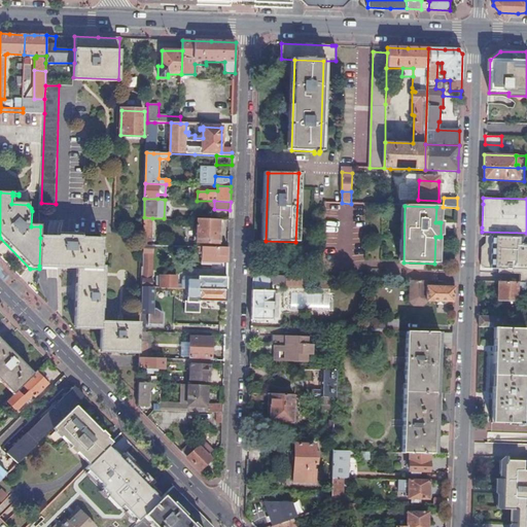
[(144,217),(143,234),(143,245),(147,245),(147,234),(151,234),(152,218),(144,217)]
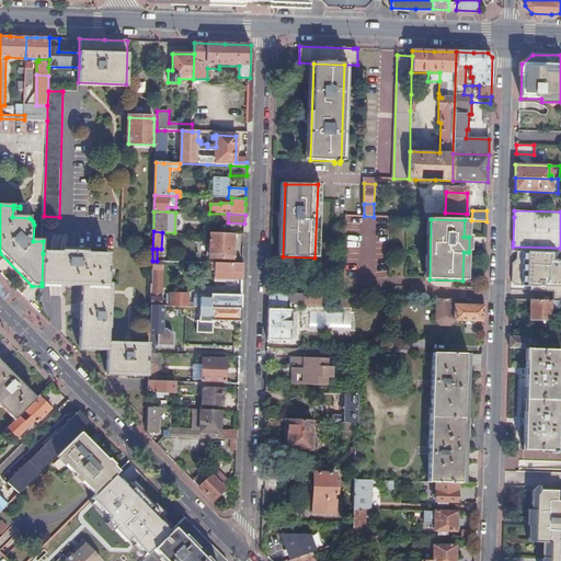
[(232,259),(233,233),(210,232),(210,236),(210,252),(207,252),(207,259),(232,259)]
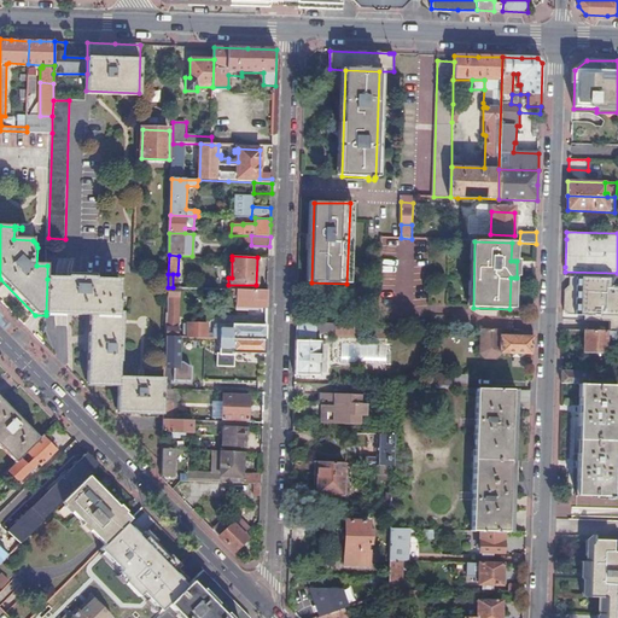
[(68,279),(47,279),(46,312),(91,314),(88,383),(118,384),(118,410),(164,413),(164,389),(164,382),(164,379),(121,378),(121,363),(123,363),(124,313),(120,313),(120,303),(122,303),(122,298),(120,298),(120,281),(95,280),(95,279),(69,278),(68,279)]
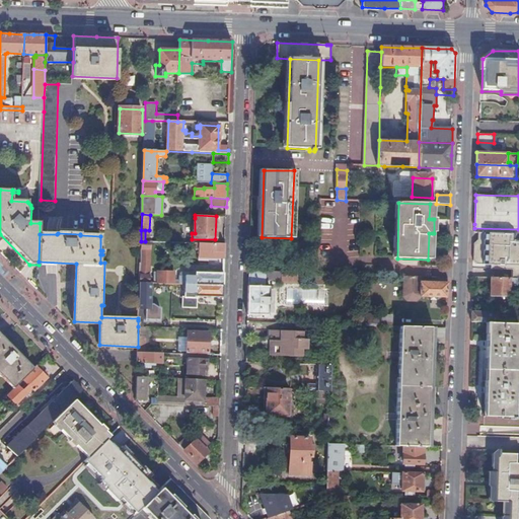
[(480,241),(511,242),(511,234),(480,233),(480,241)]
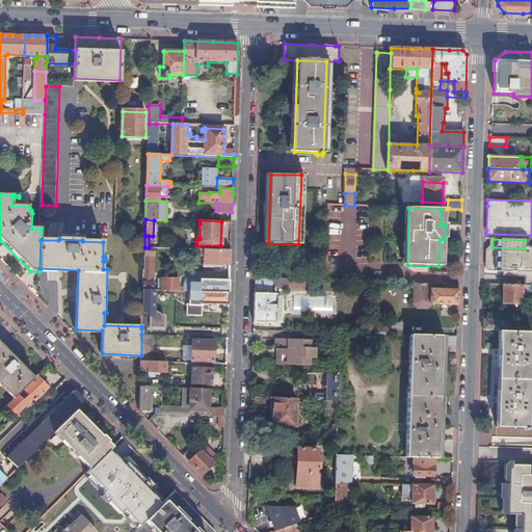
[(149,247),(144,247),(143,290),(152,290),(154,247),(149,247)]
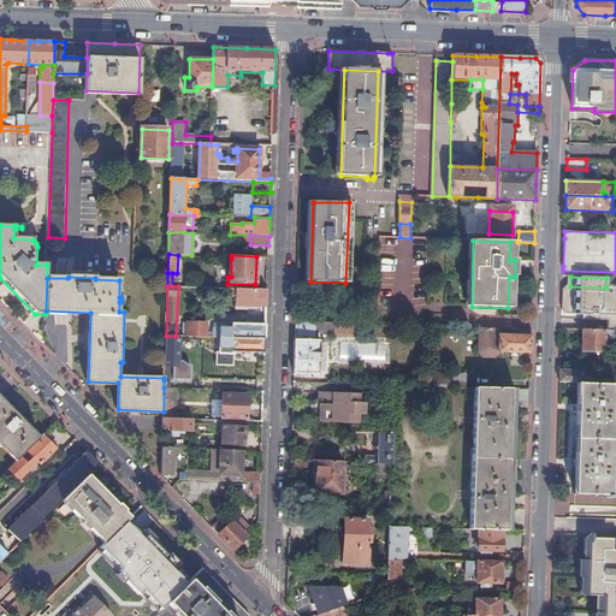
[(562,303),(562,311),(566,315),(582,315),(608,317),(608,321),(608,331),(614,331),(615,331),(615,288),(606,288),(570,286),(567,286),(563,289),(562,303)]
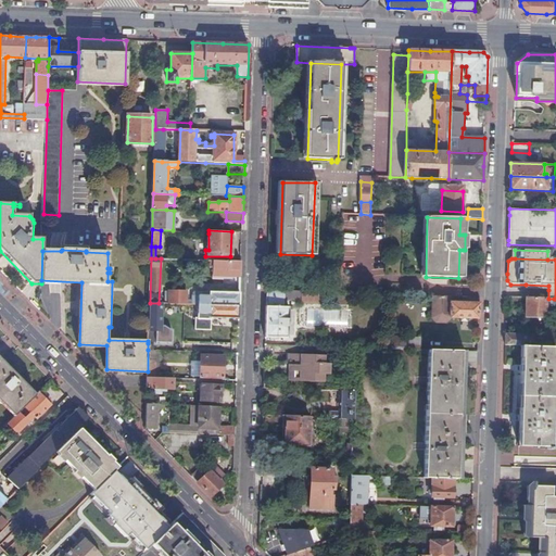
[(240,276),(241,261),(209,260),(209,267),(213,267),(213,275),(240,276)]
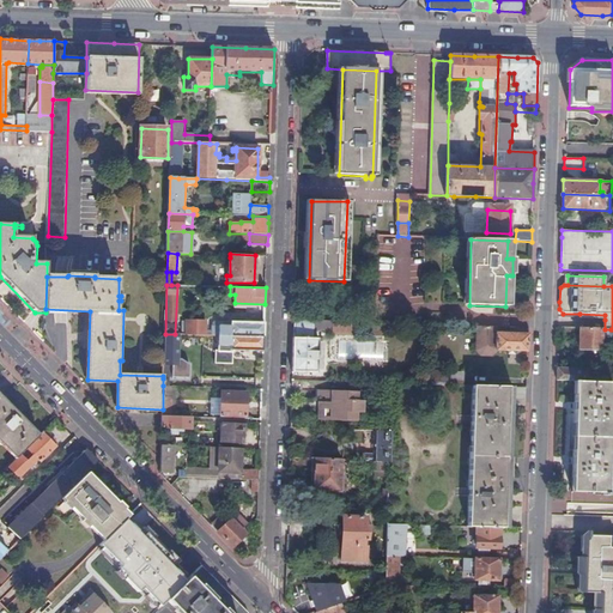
[(187,334),(206,335),(206,332),(204,321),(184,320),(184,325),(187,325),(187,334)]
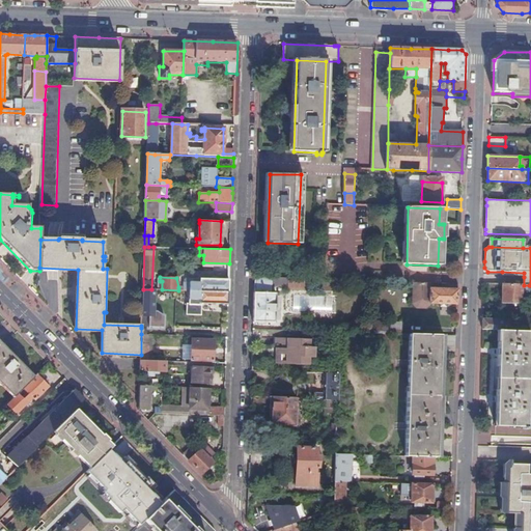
[(271,277),(255,277),(255,292),(273,294),(273,286),(271,286),(271,277)]
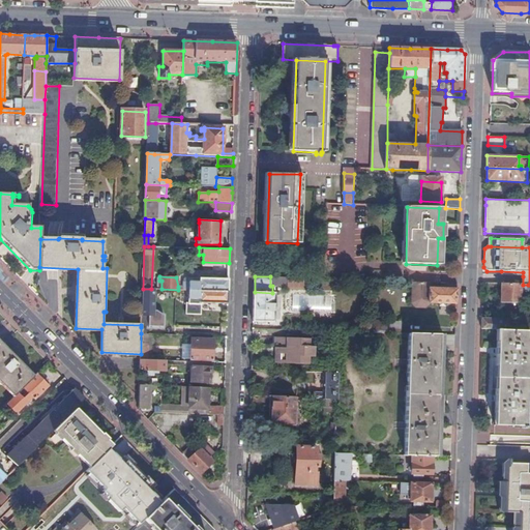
[(308,278),(270,276),(270,286),(272,286),(287,287),(287,289),(308,289),(308,278)]
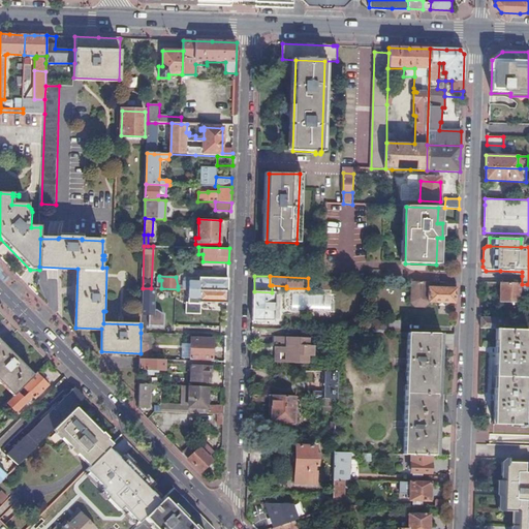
[(228,290),(228,278),(199,278),(199,281),(184,281),(184,289),(189,289),(228,290)]
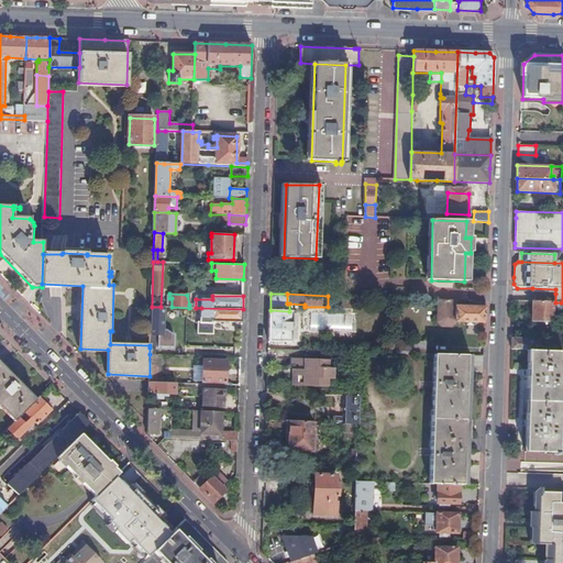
[(485,322),(485,301),(474,301),(474,306),(456,306),(456,300),(438,299),(437,322),(441,326),(451,327),(455,322),(455,321),(485,322)]
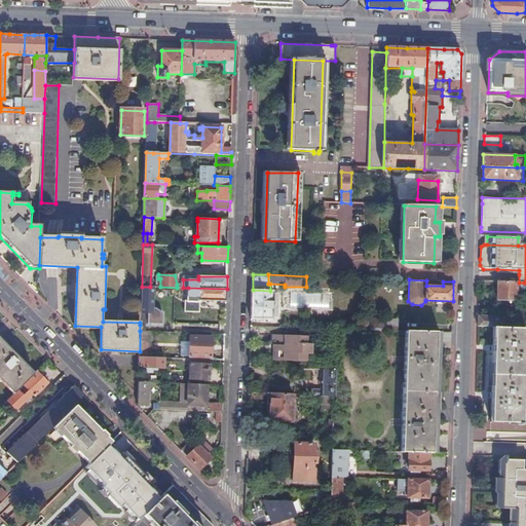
[(519,283),(496,282),(496,299),(515,300),(516,286),(524,287),(524,283),(519,283)]
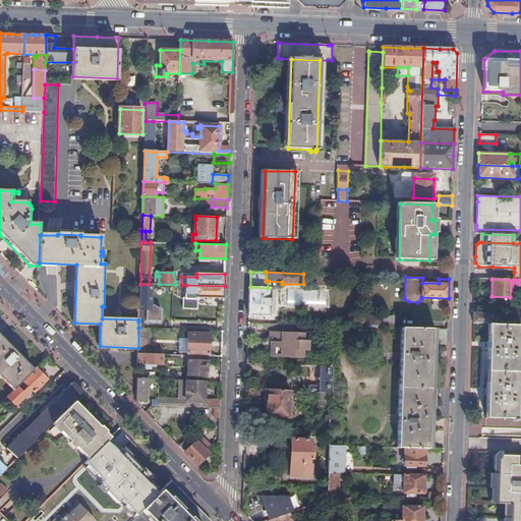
[(152,284),(149,284),(140,284),(138,320),(138,322),(143,322),(145,309),(151,309),(152,284)]
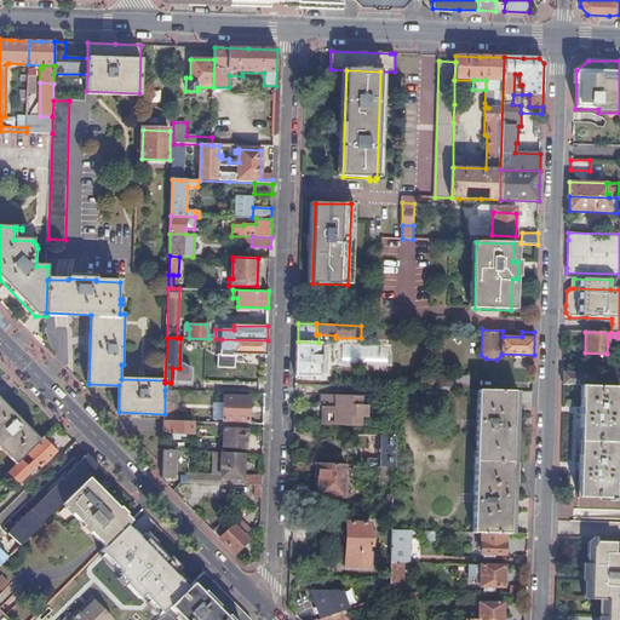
[(267,355),(268,340),(222,339),(222,349),(234,350),(234,354),(267,355)]
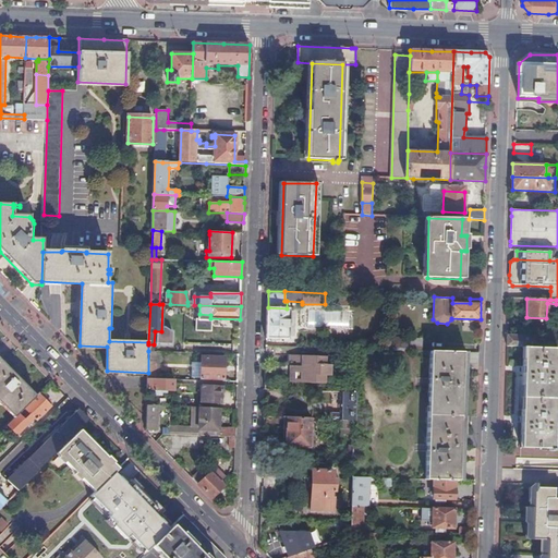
[(287,308),(268,307),(267,339),(290,340),(291,308),(287,308)]
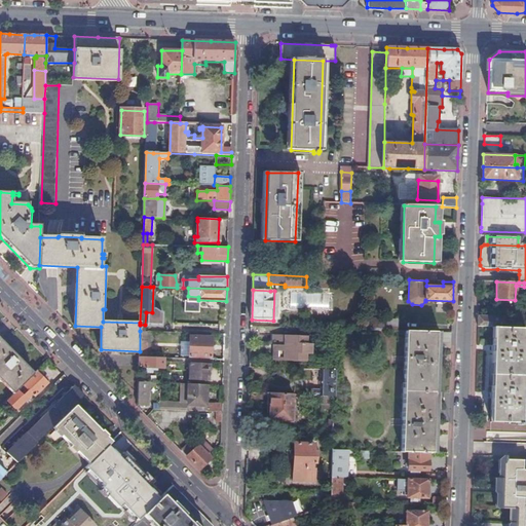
[(478,317),(478,326),(494,327),(525,328),(525,322),(525,320),(521,320),(521,318),(505,318),(505,316),(482,316),(482,311),(479,311),(478,317)]
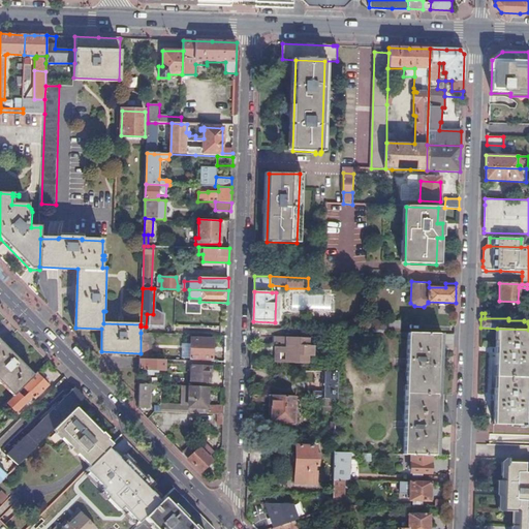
[(389,320),(372,320),(372,324),(372,331),(389,332),(389,320)]
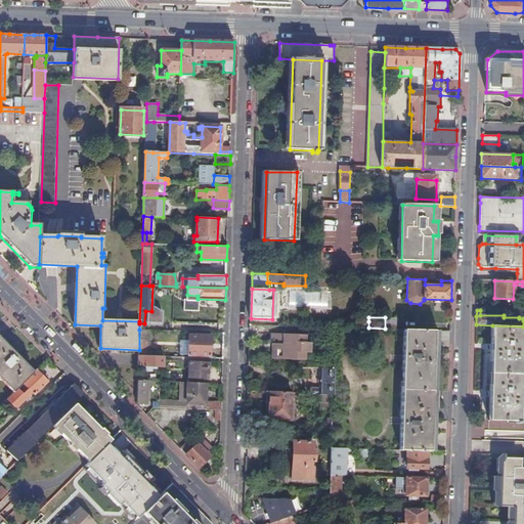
[(523,326),(492,325),(489,420),(516,421),(516,424),(520,424),(523,326)]
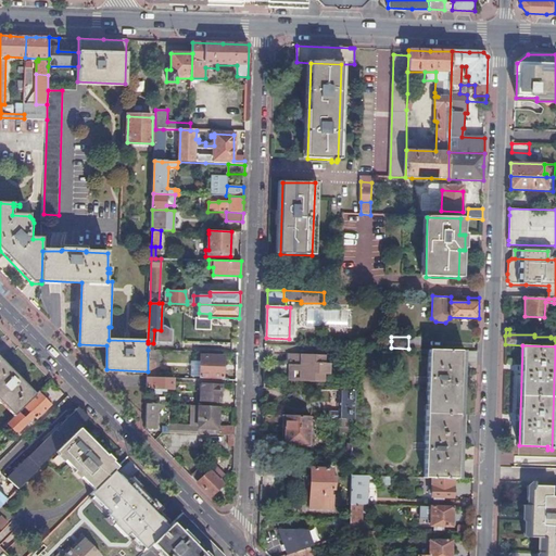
[(460,480),(465,350),(429,349),(426,479),(432,479),(454,480),(460,480)]
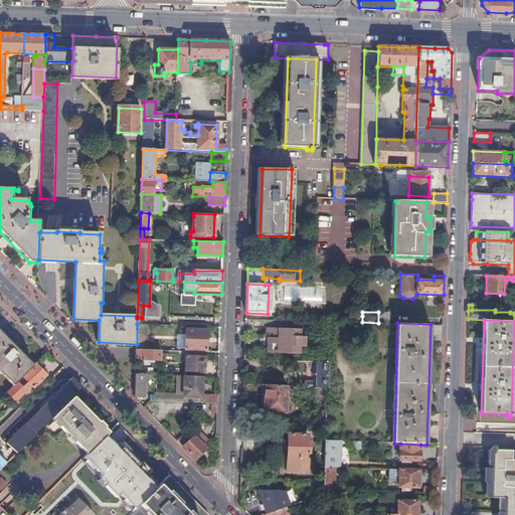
[(144,349),(145,324),(137,324),(137,344),(137,349),(144,349)]
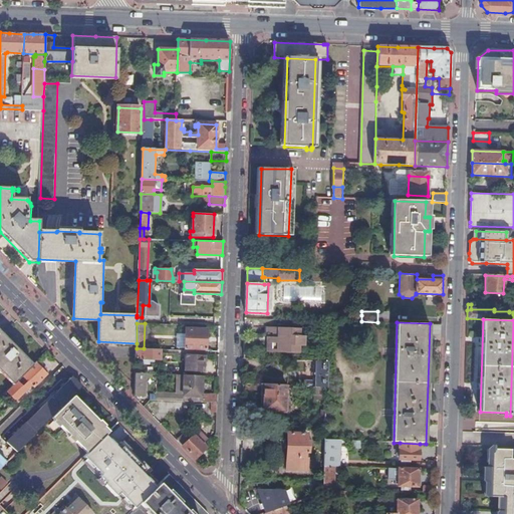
[(272,337),(271,352),(299,353),(299,346),(305,346),(305,336),(300,335),(300,328),(267,327),(267,332),(273,332),(276,332),(276,337),(273,337),(272,337)]
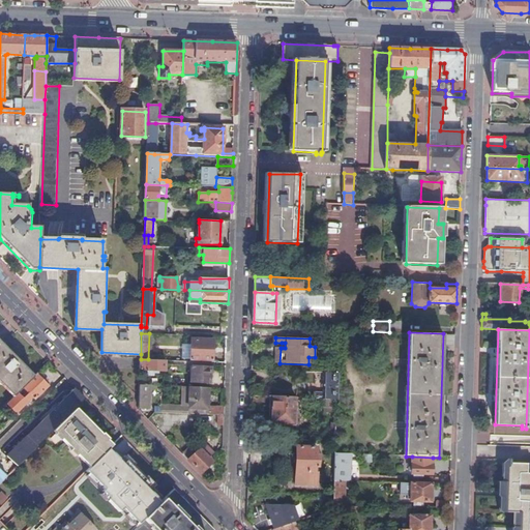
[(213,339),(192,339),(192,359),(212,360),(213,339)]
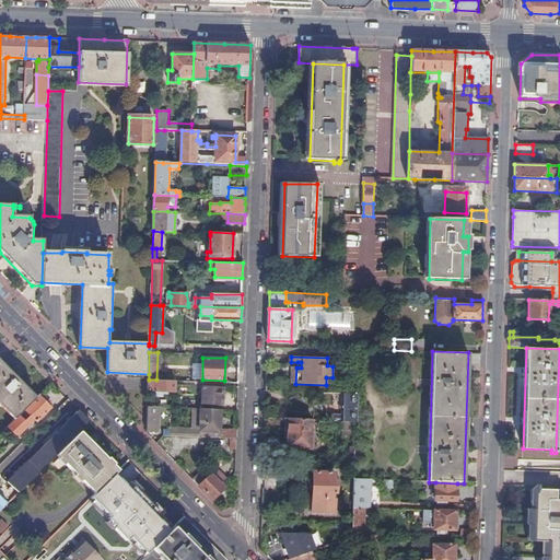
[(0,399),(16,417),(25,409),(35,398),(0,361),(0,399)]
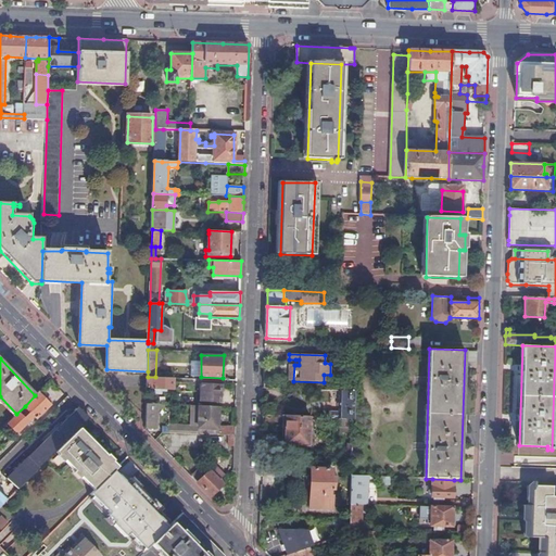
[(173,389),(174,378),(155,377),(148,377),(147,388),(173,389)]
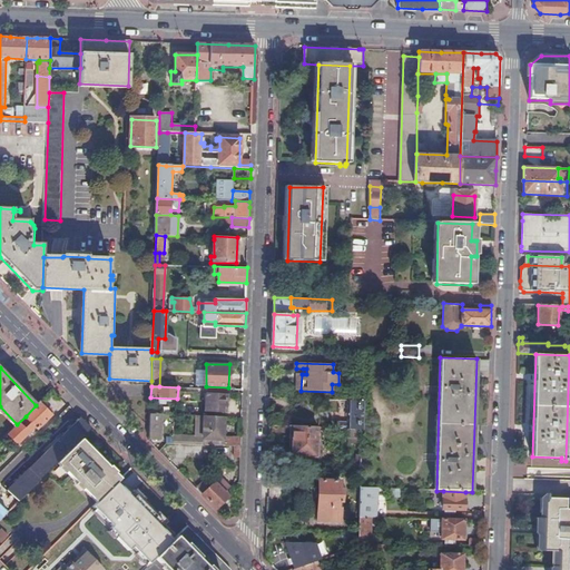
[(227,395),(207,394),(206,411),(224,412),(224,405),(227,405),(227,395)]
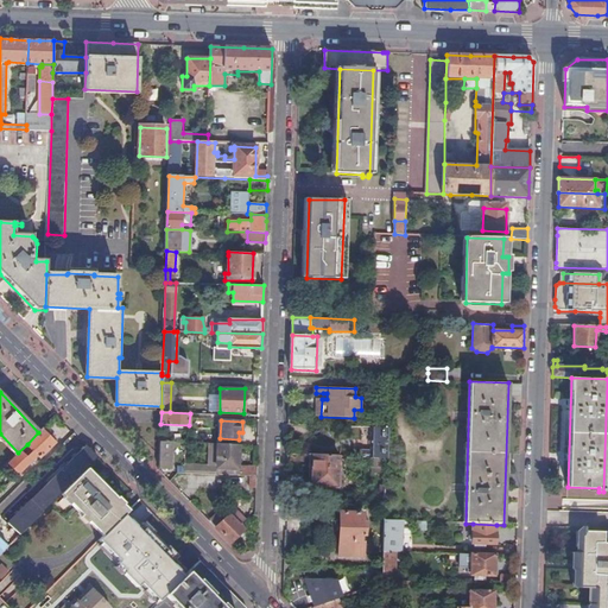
[(372,457),(386,457),(387,428),(374,426),(373,450),(360,449),(360,456),(372,457)]
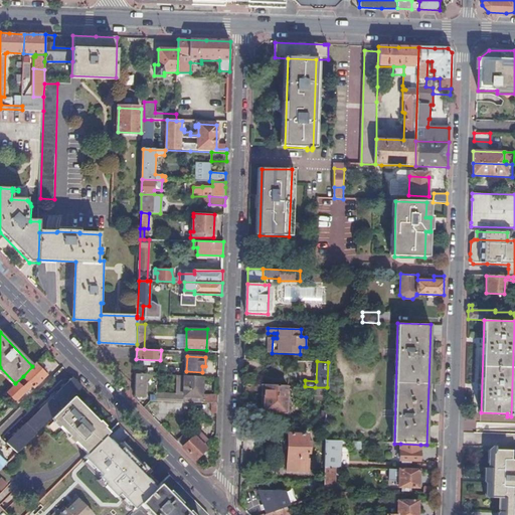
[(32,366),(23,376),(33,387),(46,374),(35,363),(32,366)]
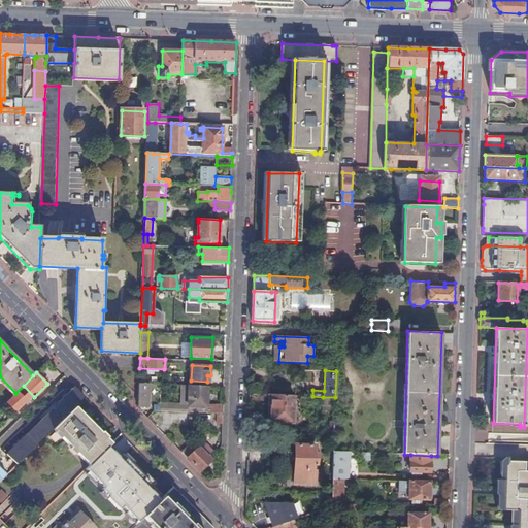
[(69,382),(64,375),(54,386),(59,392),(69,382)]
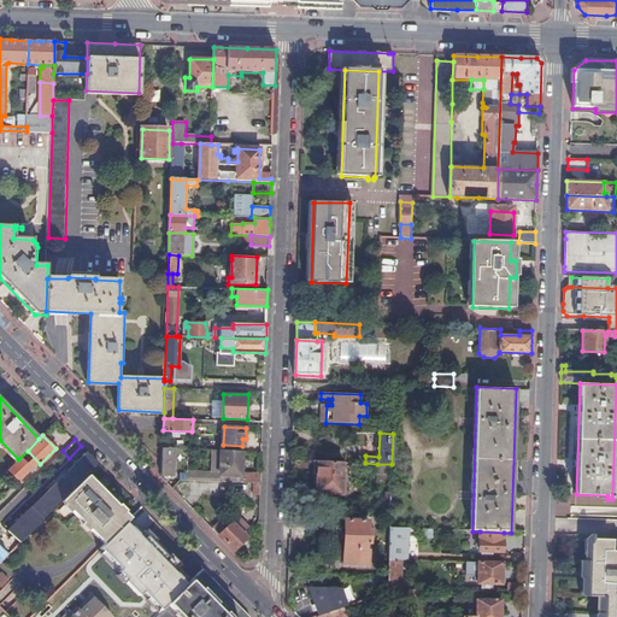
[(172,476),(174,448),(168,448),(163,448),(162,475),(172,476)]
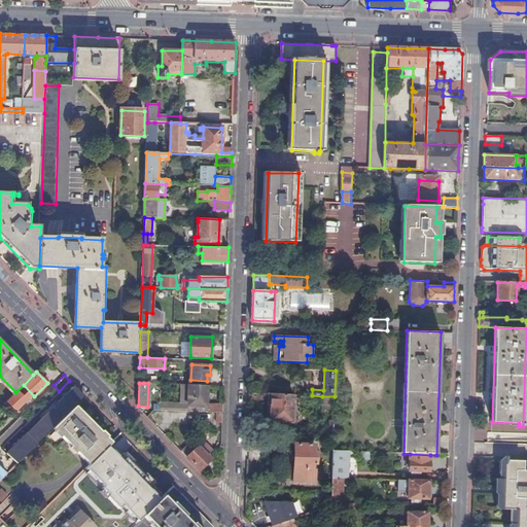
[(206,407),(207,385),(189,384),(188,406),(206,407)]
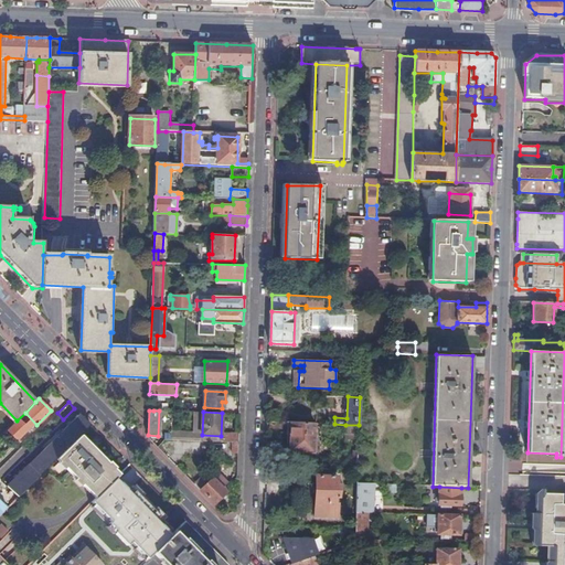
[(91,425),(81,414),(60,435),(62,436),(42,457),(40,455),(8,487),(19,497),(57,459),(81,435),(91,425)]
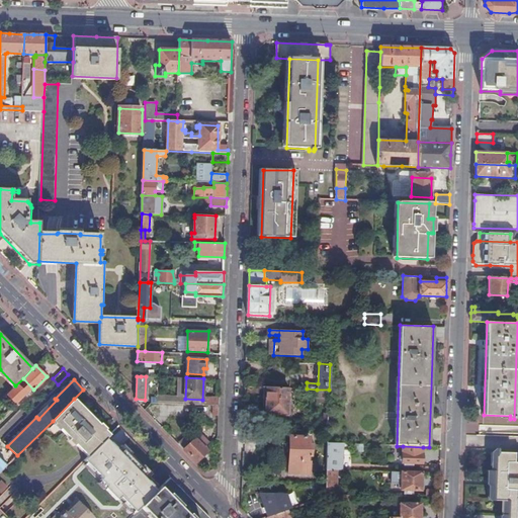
[(288,389),(264,387),(264,398),(266,398),(266,407),(276,407),(276,414),(289,415),(290,402),(288,402),(288,389)]
